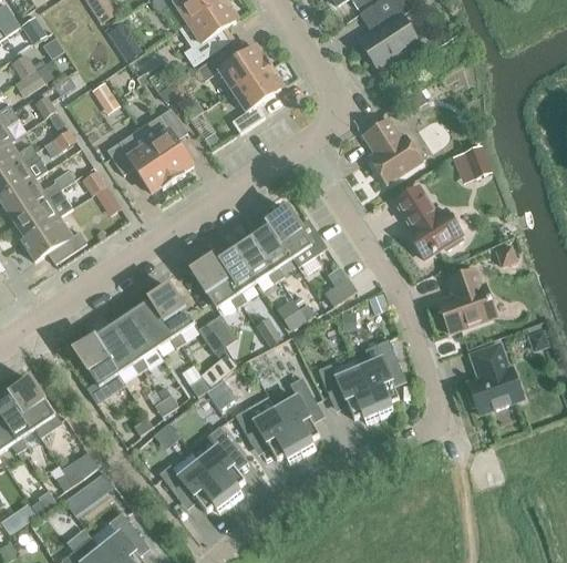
[(86,0),(102,23),(117,13),(109,0),(86,0)]
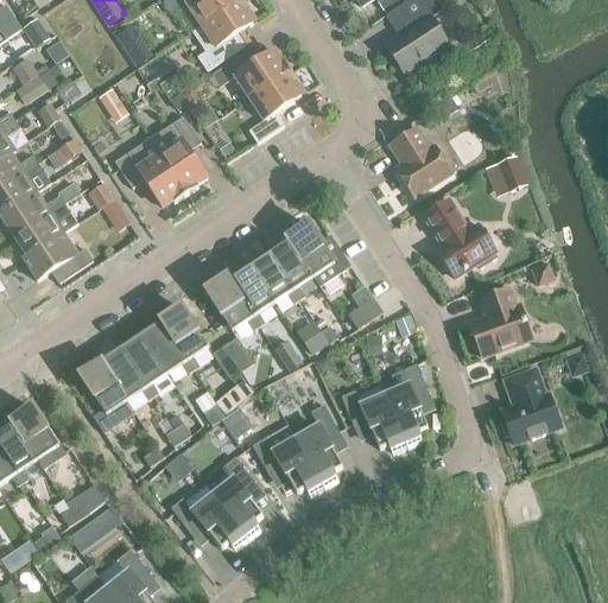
[(187,4),(201,25),(239,0),(164,0),(163,1),(172,14),(187,4)]
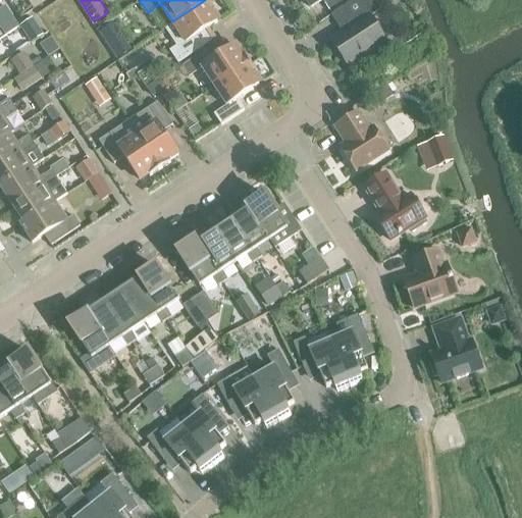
[(205,0),(172,21),(185,40),(172,49),(179,60),(202,45),(195,35),(217,19),(211,11),(215,9),(209,0),(205,0)]
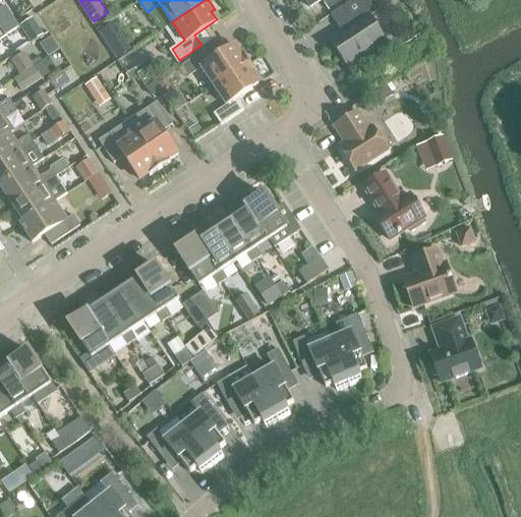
[(330,37),(347,63),(385,39),(369,14),(383,5),(380,0),(350,0),(331,13),(335,11),(345,26),(330,37)]
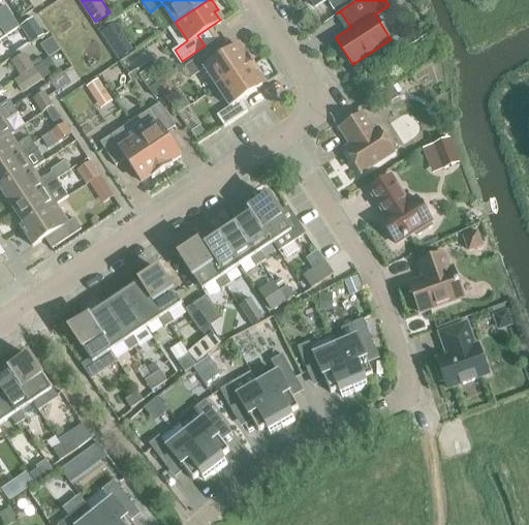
[(10,16),(0,23),(0,29),(3,35),(18,26),(10,16)]
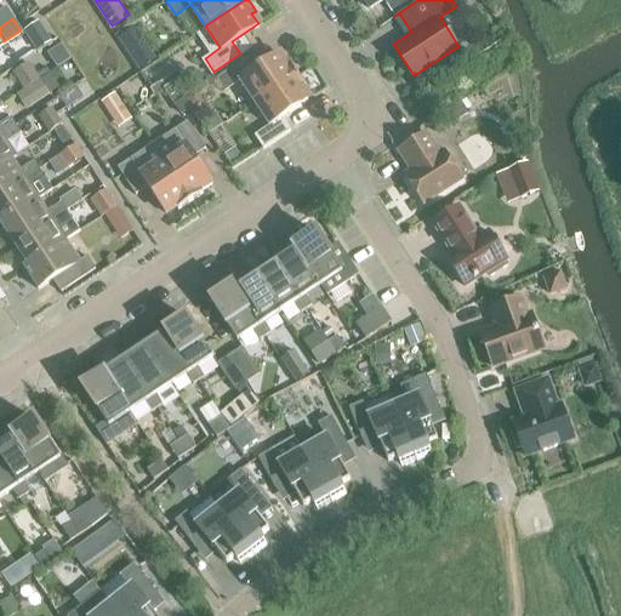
[(49,27),(34,36),(40,46),(55,36),(49,27)]
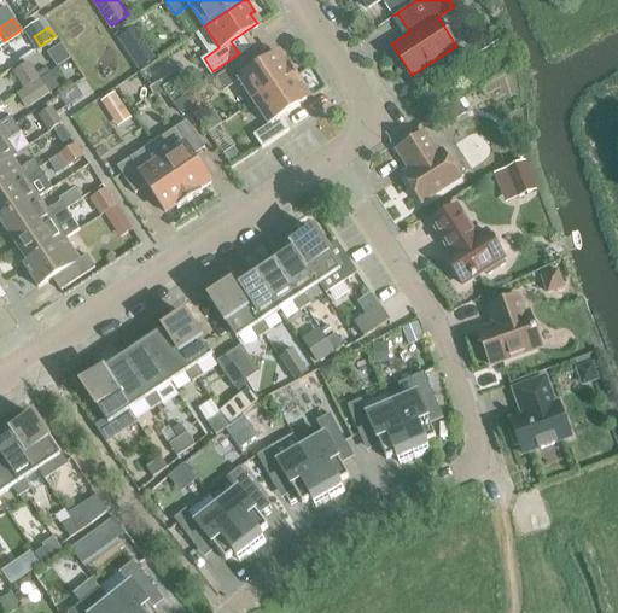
[(60,42),(47,51),(57,65),(70,57),(60,42)]
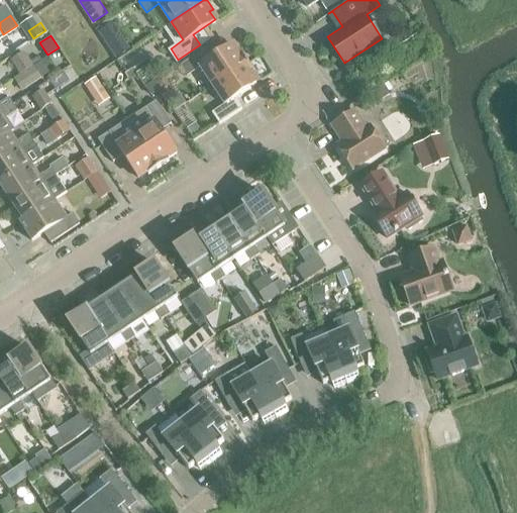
[(119,36),(107,45),(115,59),(128,49),(119,36)]
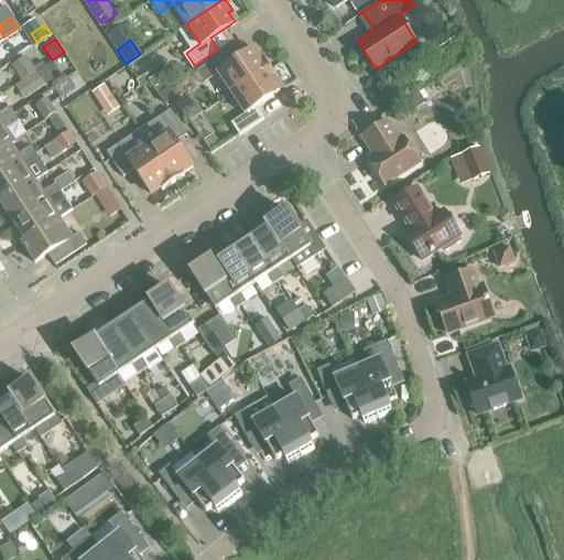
[(218,71),(231,92),(270,66),(262,55),(258,57),(252,47),(228,63),(221,52),(196,68),(204,81),(218,71)]
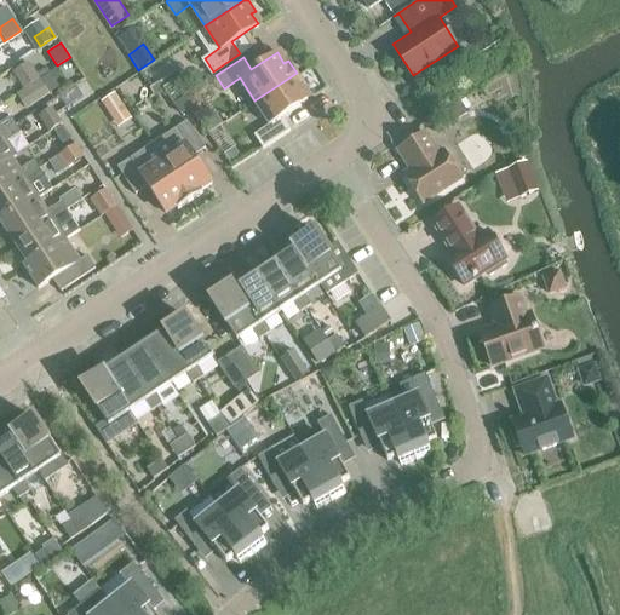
[(13,70),(24,86),(38,76),(28,61),(13,70)]
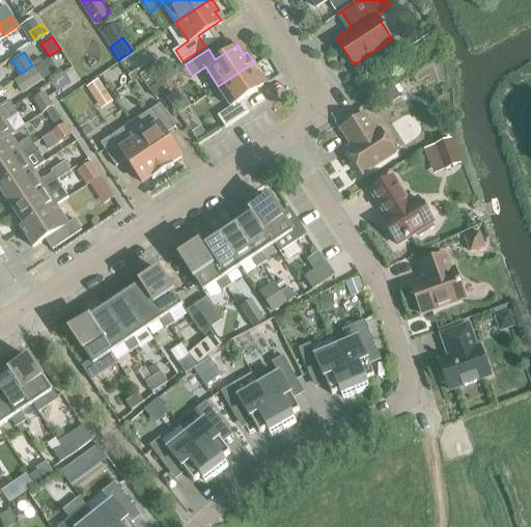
[(254,62),(218,86),(230,105),(217,114),(224,125),(248,109),(241,99),(262,84),(257,75),(260,73),(254,62)]
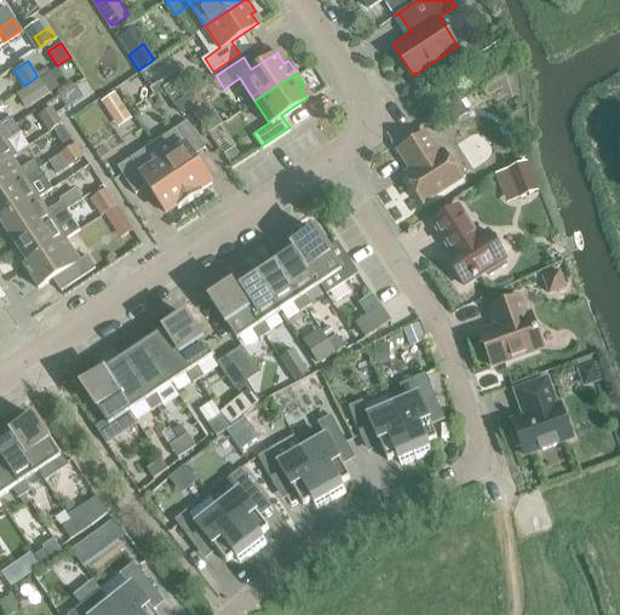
[(16,92),(26,107),(50,92),(40,76),(16,92)]
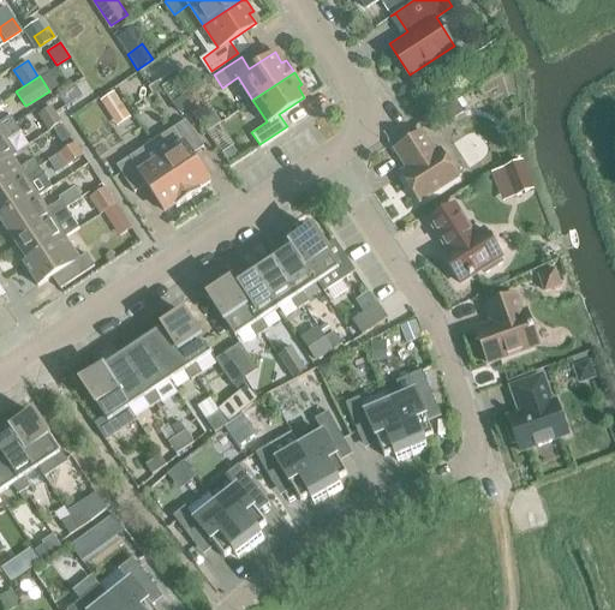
[(183,95),(190,106),(201,99),(193,87),(183,94),(183,95)]
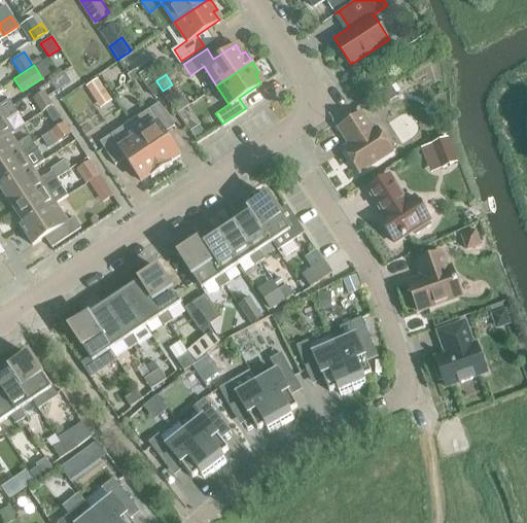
[(97,78),(85,85),(93,96),(104,89),(97,78)]
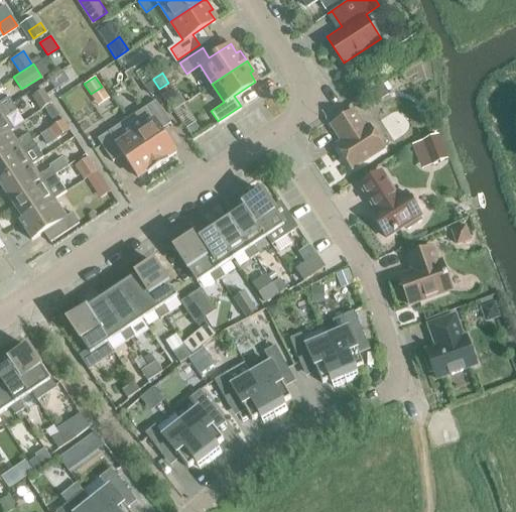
[(153,80),(145,85),(151,94),(159,89),(153,80)]
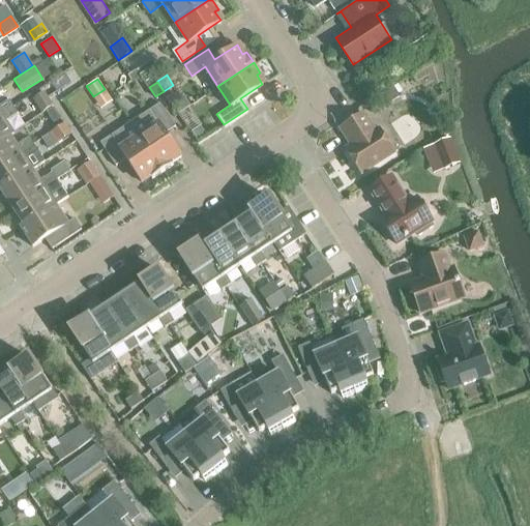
[(391,85),(382,91),(388,100),(398,94),(391,85)]
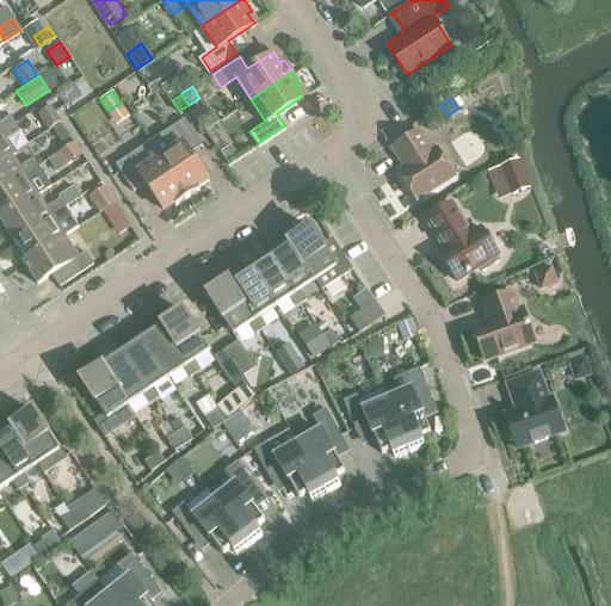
[(49,103),(37,111),(48,128),(61,119),(49,103)]
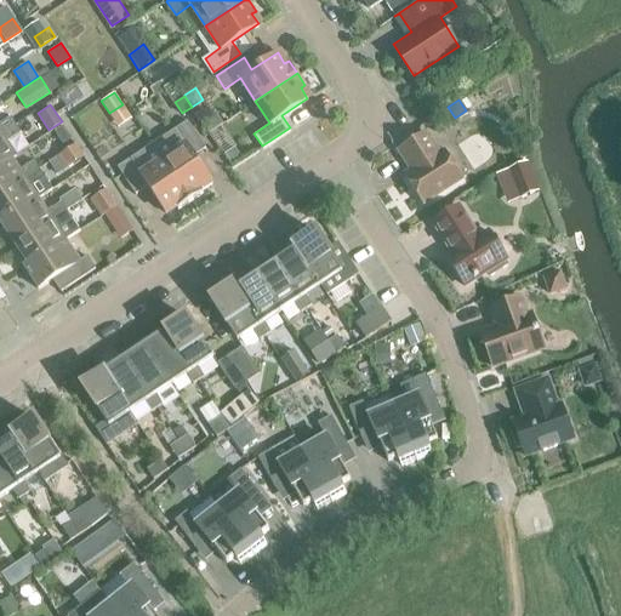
[(0,131),(16,123),(10,114),(0,120),(0,131)]
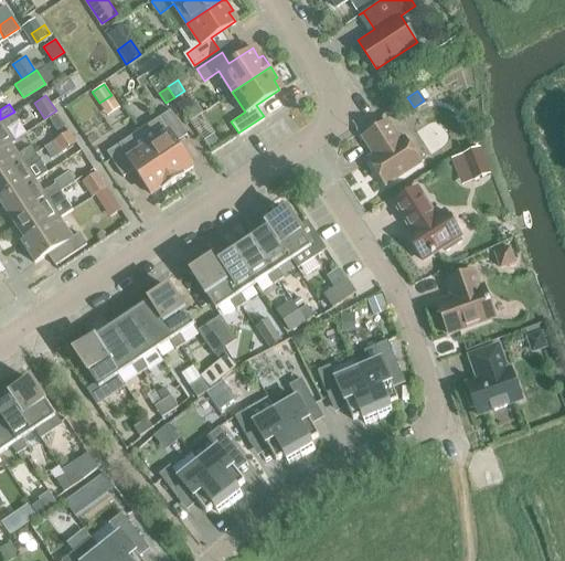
[(158,116),(138,129),(148,143),(173,181),(184,173),(182,170),(191,163),(176,140),(187,133),(170,107),(158,116)]
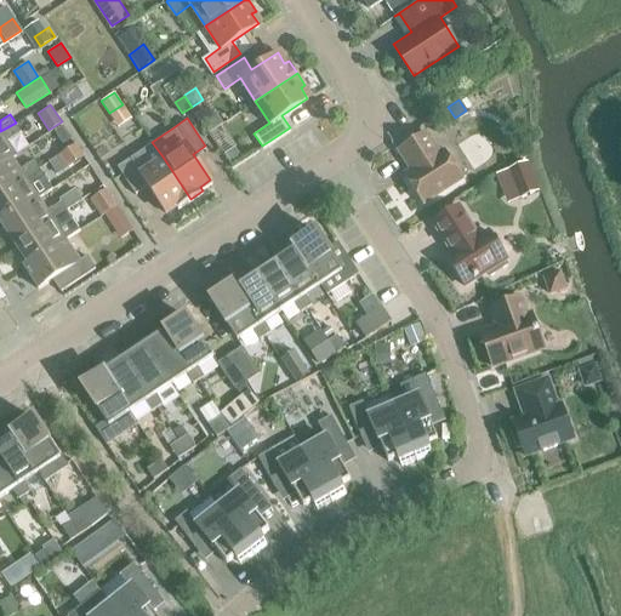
[(0,131),(0,161),(11,154),(12,155),(16,153),(16,152),(6,140),(21,130),(16,123),(0,131)]
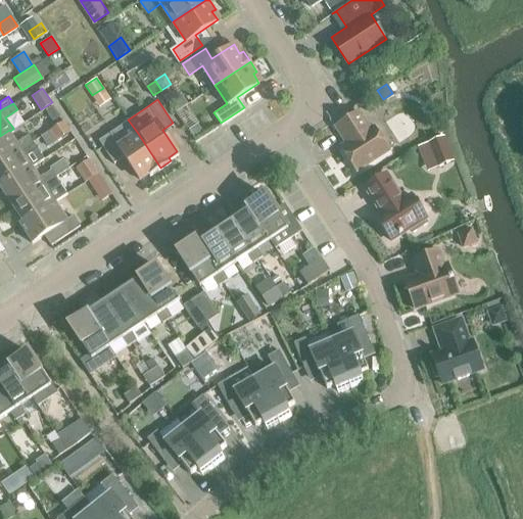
[(53,103),(46,107),(54,120),(60,114),(53,103)]
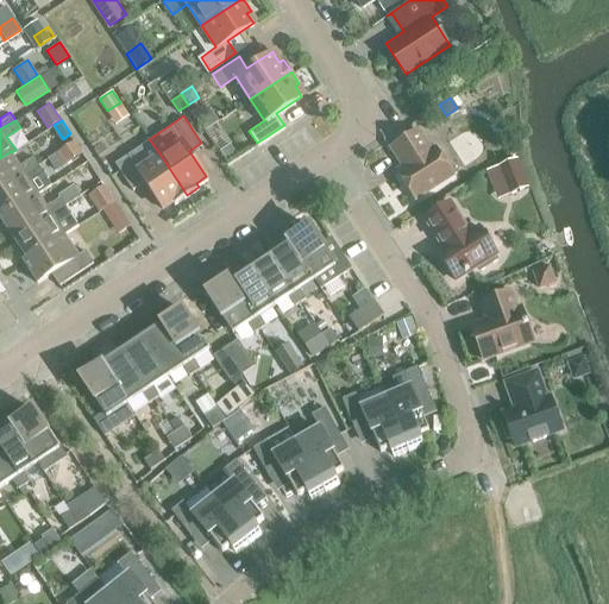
[(397,171),(414,197),(453,172),(435,146),(431,149),(418,127),(390,144),(405,165),(397,171)]
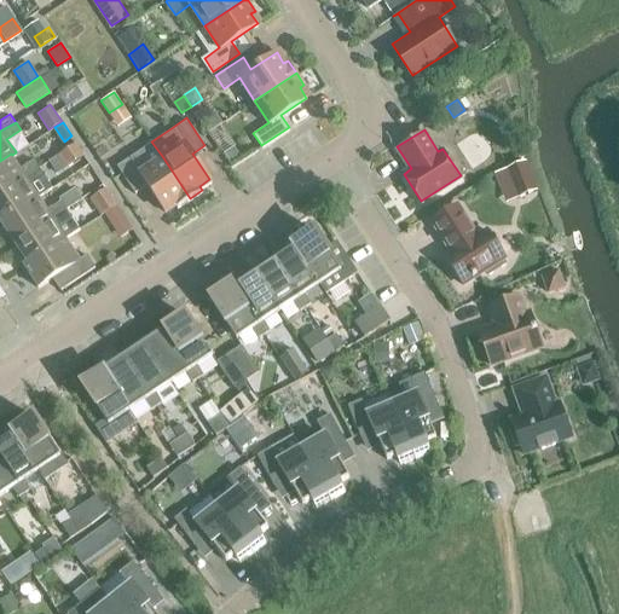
[(75,142),(56,154),(64,167),(84,154),(75,142)]
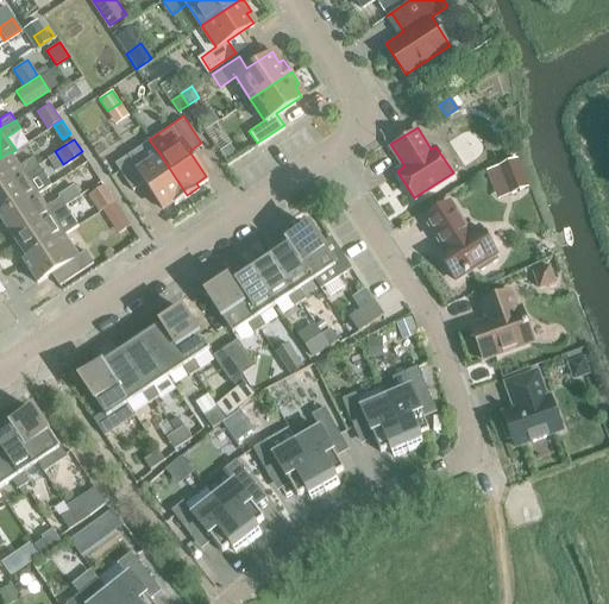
[(127,153),(114,162),(132,188),(145,181),(162,206),(171,199),(174,203),(187,195),(159,153),(149,139),(127,153)]
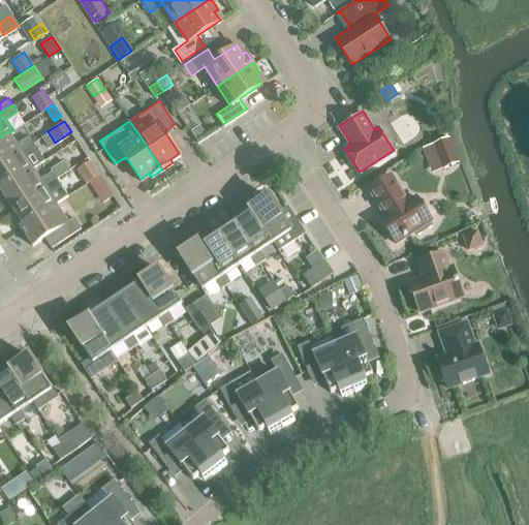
[(200,123),(191,129),(197,137),(206,131),(200,123)]
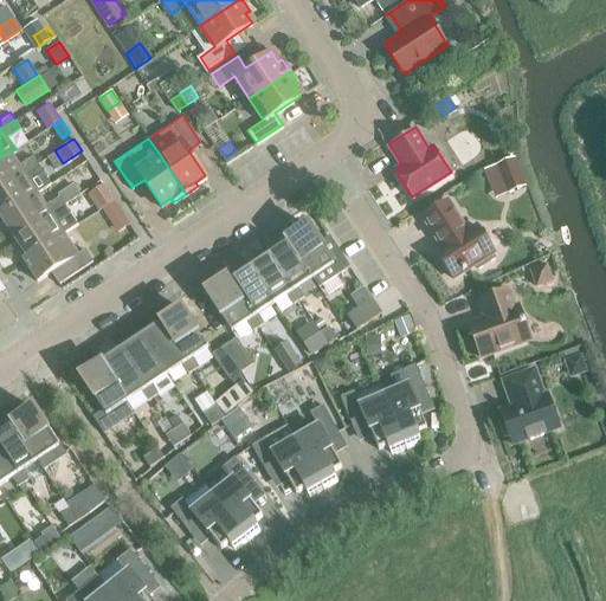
[(0,186),(38,162),(32,154),(19,163),(12,152),(11,150),(0,157),(0,186)]
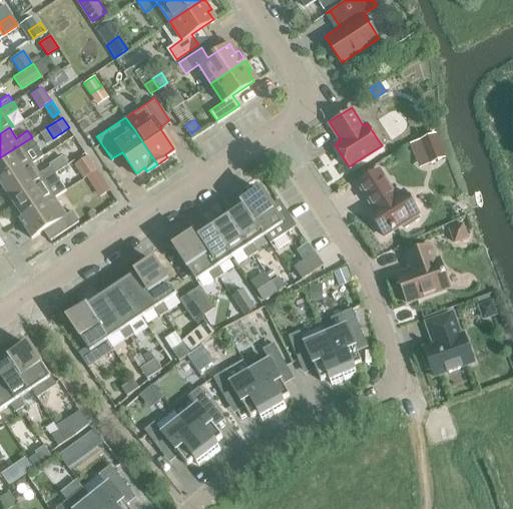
[(434,133),(420,139),(429,162),(444,156),(434,133)]
